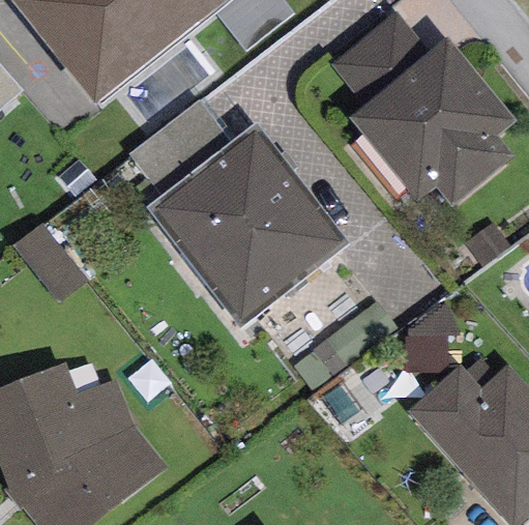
[(16,0),(12,2),(96,107),(231,0),(16,0)]
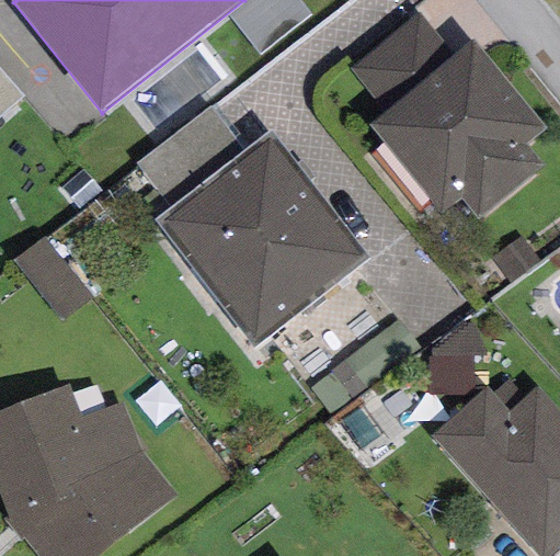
[(388,112),(455,56),(420,13),(352,68),(388,112)]
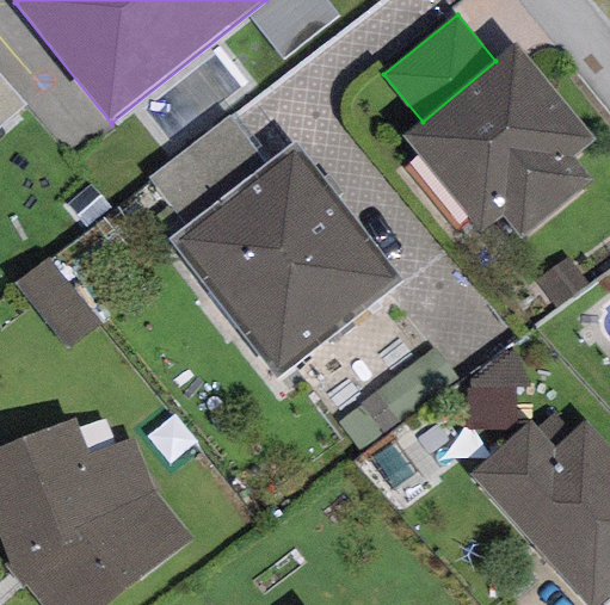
[(595,139),(515,44),(495,61),(423,122),(402,139),(482,234),(504,216),(522,239),(591,180),(572,158),(595,139)]
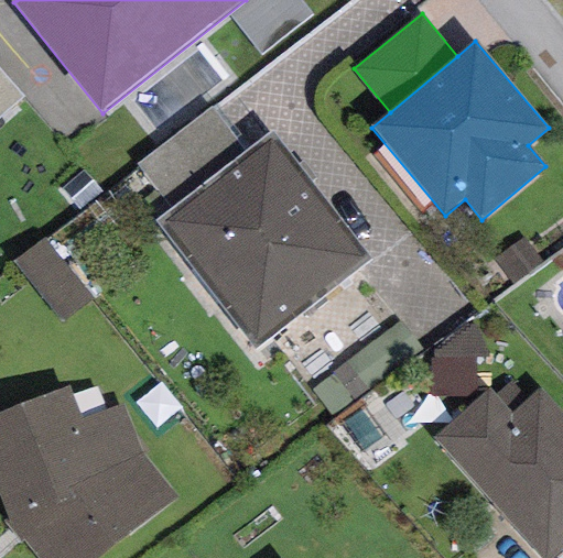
[(0,115),(23,95),(0,67),(0,115)]
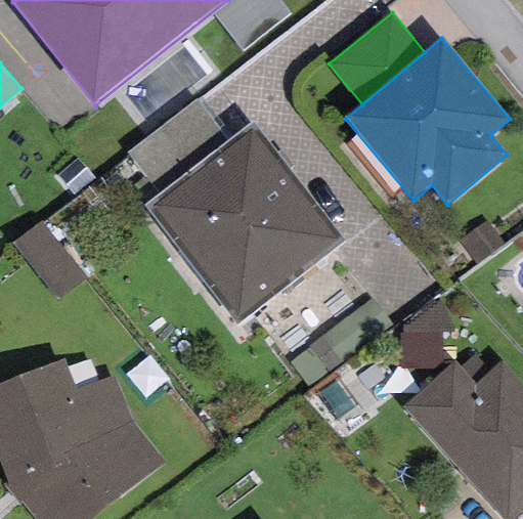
[(230,139),(197,96),(128,150),(162,193),(230,139)]
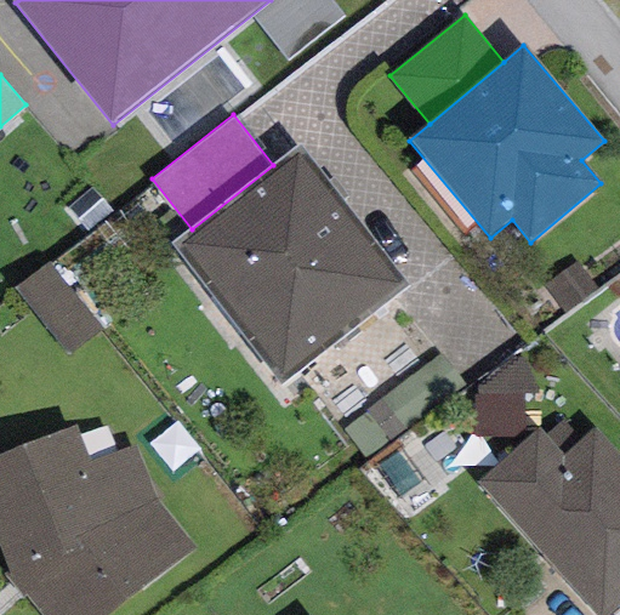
[(280,385),(410,285),(300,144),(273,165),(192,229),(171,244),(280,385)]
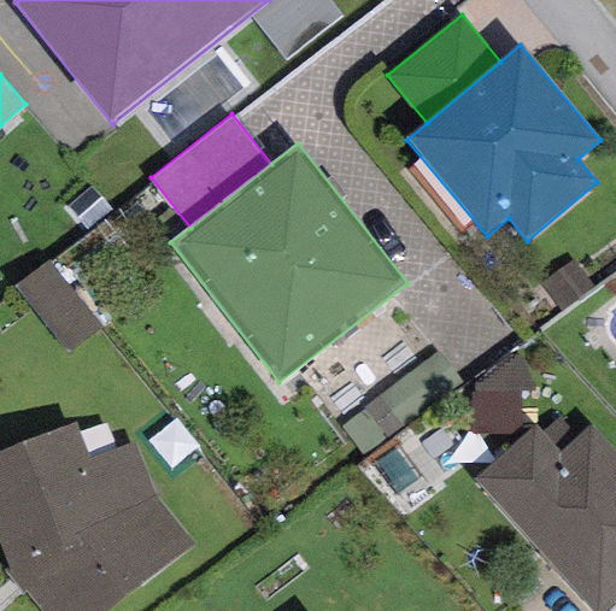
[(48,258),(17,283),(70,350),(101,324),(48,258)]
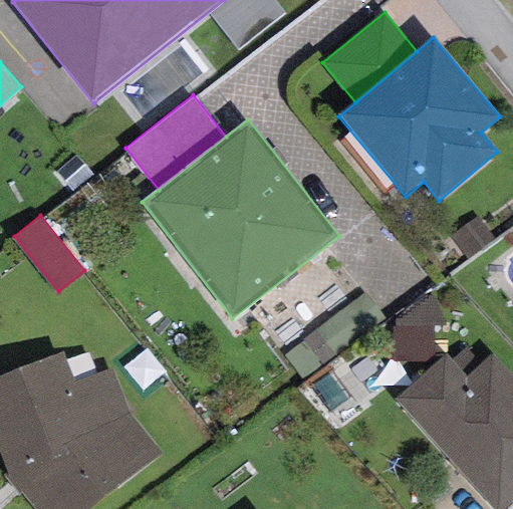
[(63,351),(0,376),(0,453),(9,478),(35,508),(88,508),(162,450),(132,411),(112,365),(74,382),(63,351)]
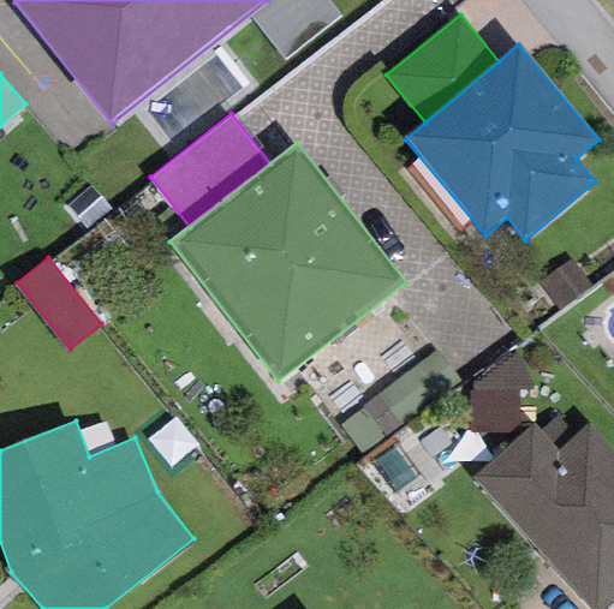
[(535,422),(474,476),(591,608),(600,608),(613,596),(613,451),(589,423),(559,449),(535,422)]
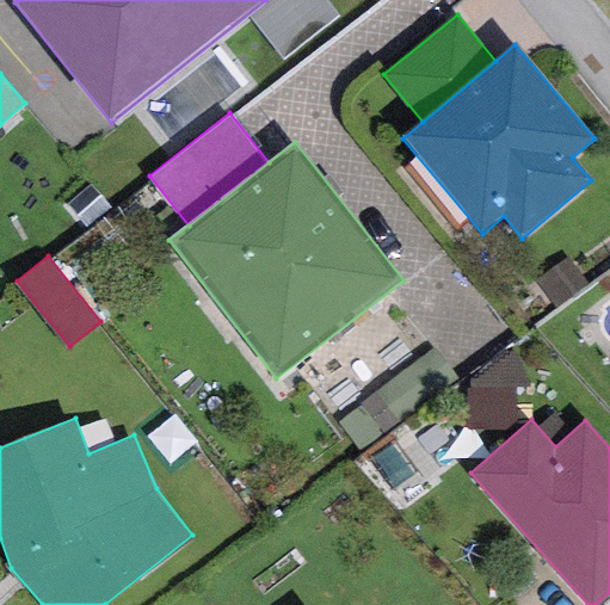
All buildings are outlined.
